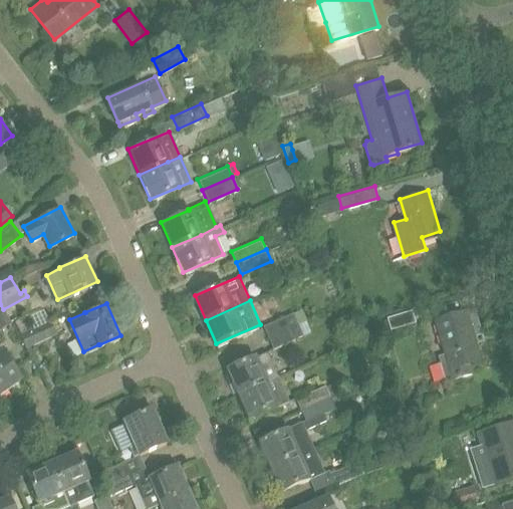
[(0,325),(9,321),(3,309),(0,304),(0,325)]
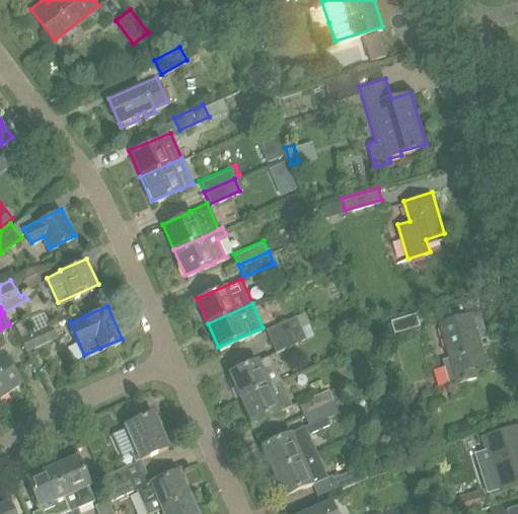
[(29,315),(35,328),(51,321),(45,309),(29,315)]
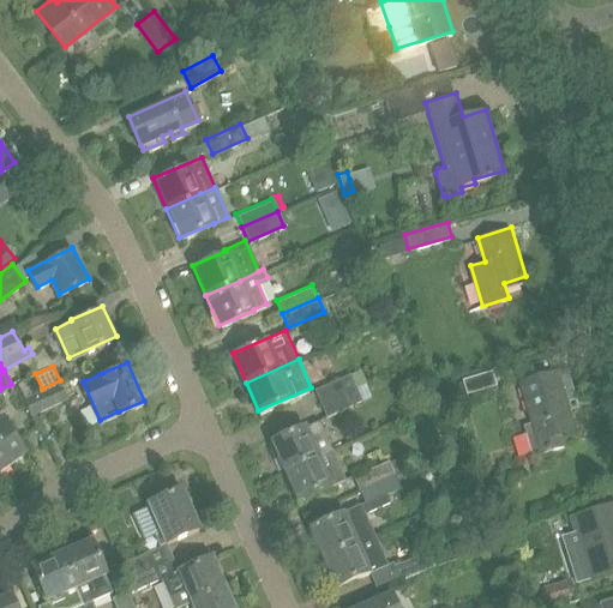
[(578,397),(568,366),(521,380),(534,421),(523,425),(533,453),(565,444),(562,432),(575,428),(565,401),(578,397)]
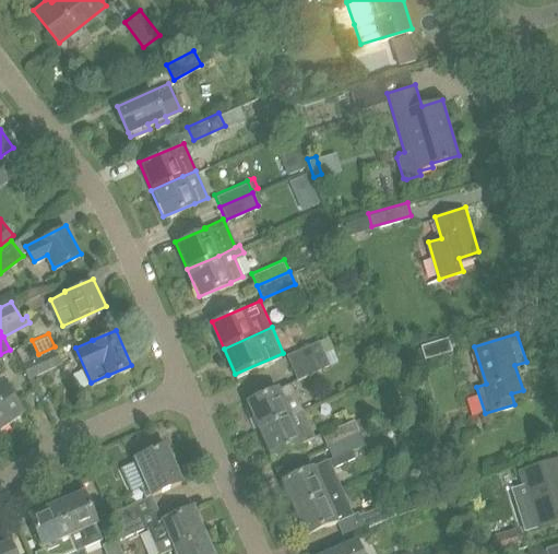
[(420,343),(425,356),(451,349),(448,336),(420,343)]
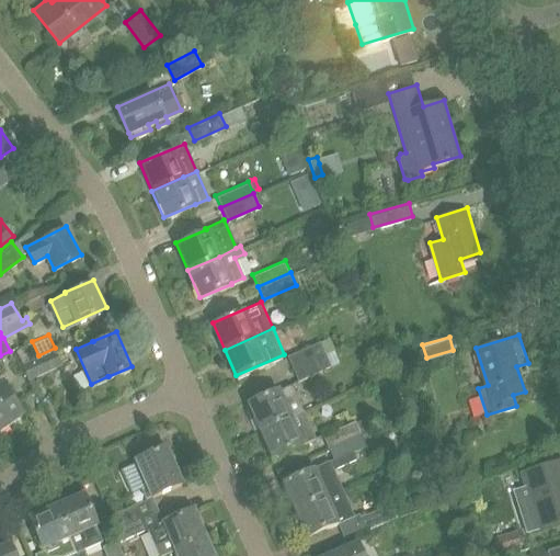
[(287,353),(294,366),(326,352),(326,351),(320,339),(287,353)]
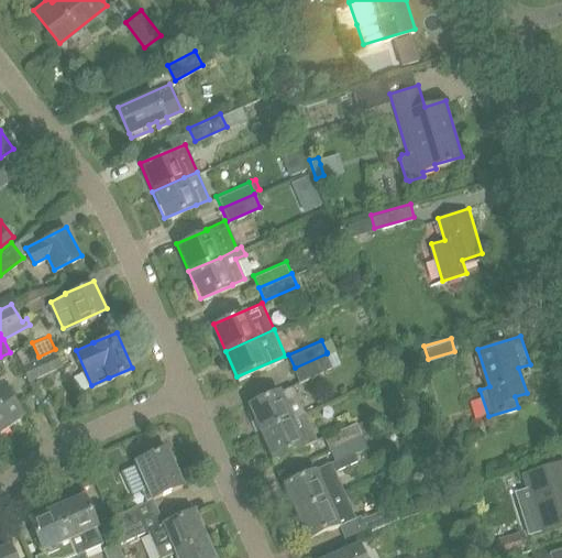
[(32,360),(39,373),(63,364),(55,349),(39,357),(32,360)]
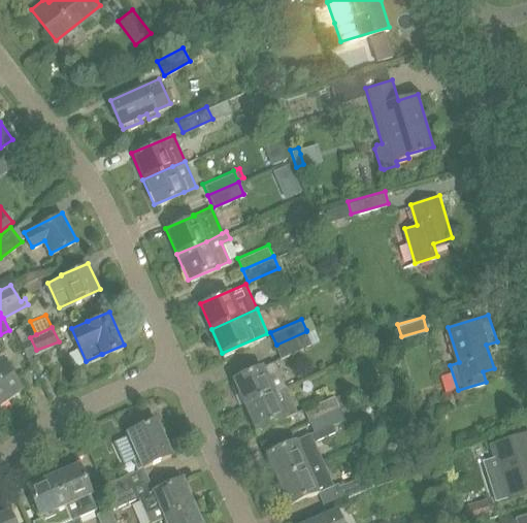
[(316,327),(306,330),(306,331),(276,345),(282,356),(311,342),(321,338),(316,327)]
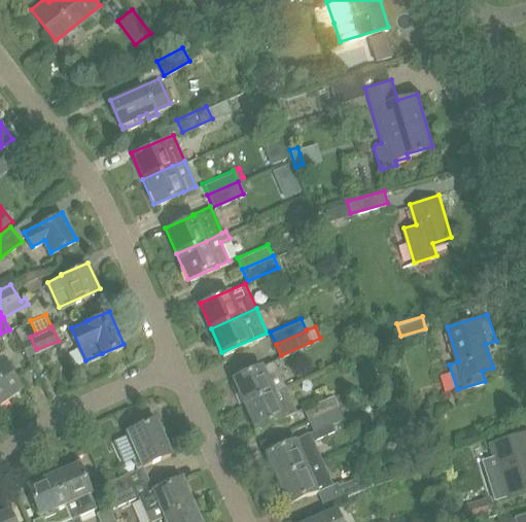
[(285,383),(283,384),(272,359),(233,377),(244,403),(285,384),(285,383)]
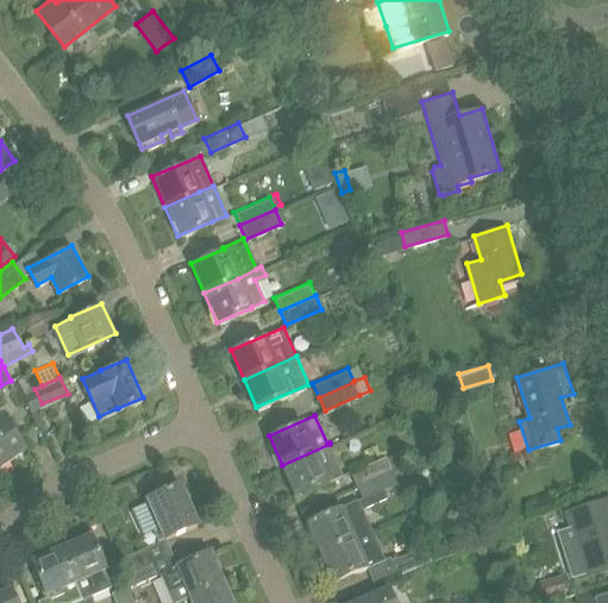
[(0,462),(23,446),(0,416),(0,462)]
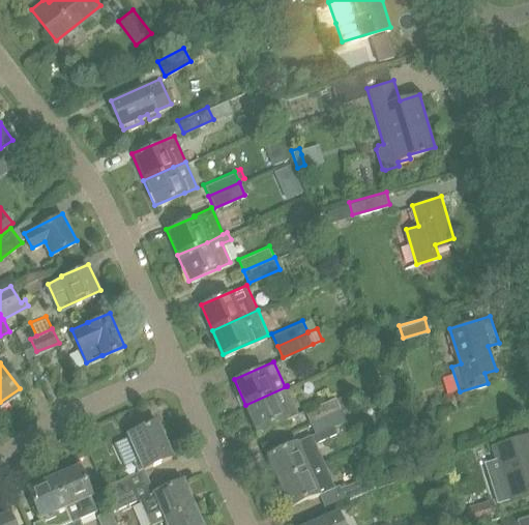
[(245,405),(256,431),(298,412),(287,386),(245,405)]
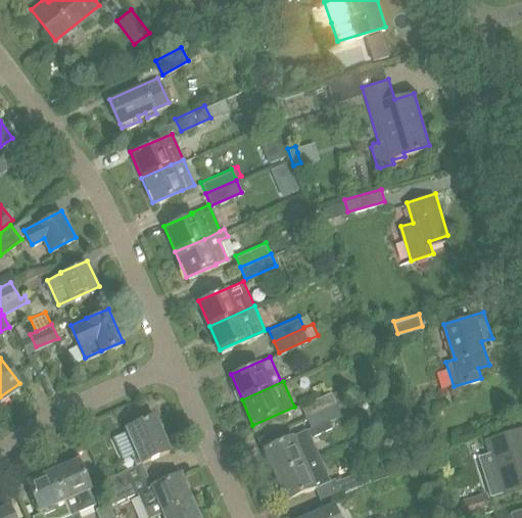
[(334,390),(331,390),(301,404),(306,415),(338,401),(334,390)]
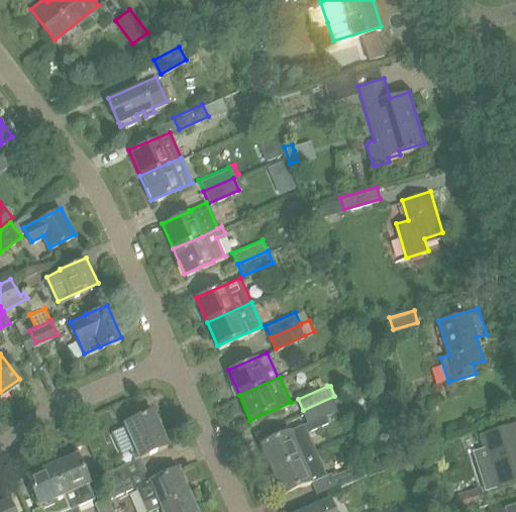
[(261,442),(272,468),(300,456),(315,449),(307,430),(329,421),(326,414),(337,409),(334,401),(340,398),(339,395),(335,397),(334,396),(303,410),(307,421),(290,428),(290,430),(261,442)]
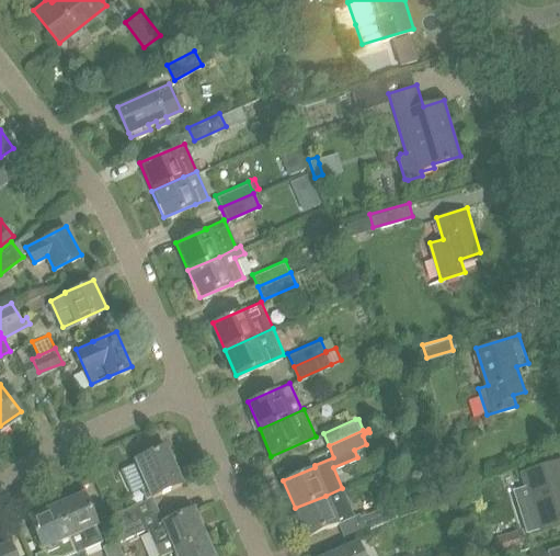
[(166,443),(143,454),(134,457),(146,484),(140,486),(146,497),(182,480),(166,443)]
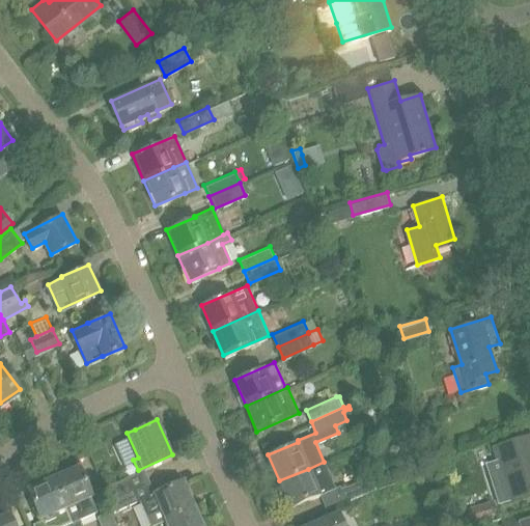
[(529,436),(511,441),(511,440),(495,445),(509,495),(529,489),(529,436)]
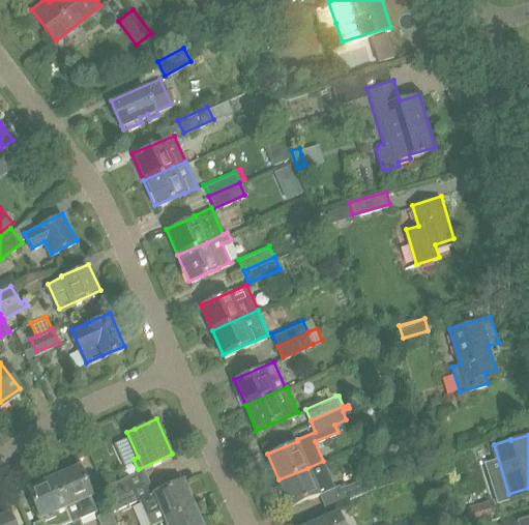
[(278,479),(289,504),(334,485),(323,461),(307,468),(278,479)]
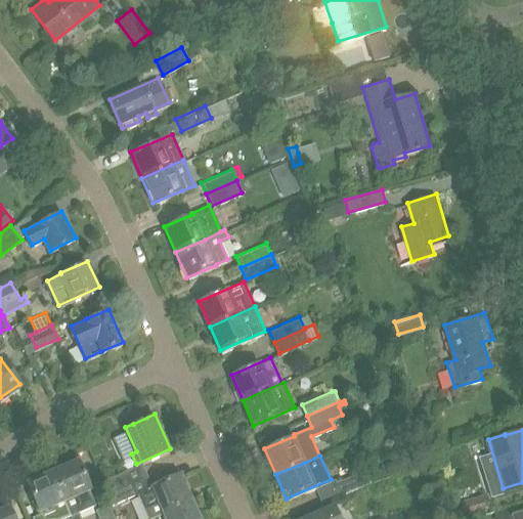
[(78,458),(52,469),(74,518),(80,518),(77,510),(94,503),(88,489),(90,488),(78,458)]
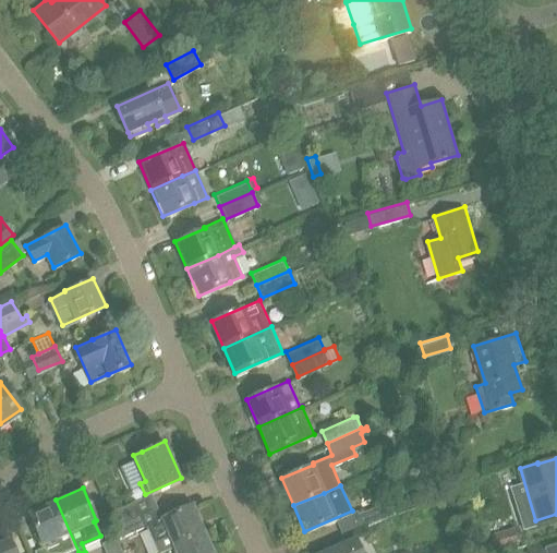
[(389,500),(359,511),(364,524),(401,509),(397,497),(389,501),(389,500)]
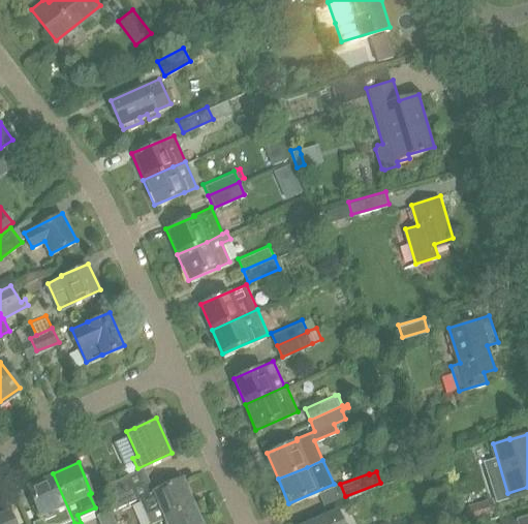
[(74,523),(53,473),(27,484),(24,486),(37,517),(30,520),(32,523),(31,523),(58,523),(59,523),(70,519),(72,523),(74,523)]
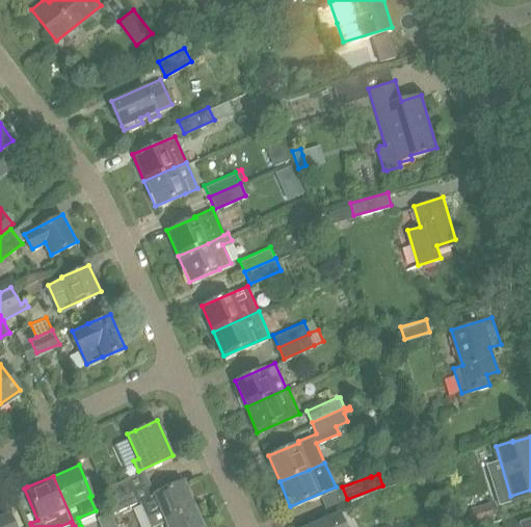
[(104,486),(109,498),(132,489),(127,476),(104,486)]
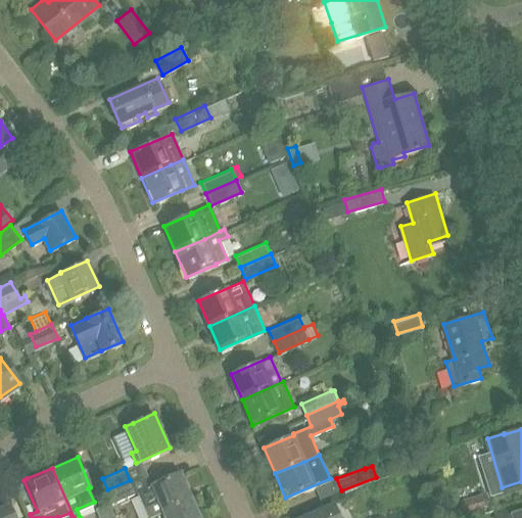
[(148,517),(162,511),(192,499),(181,472),(151,484),(137,491),(148,517)]
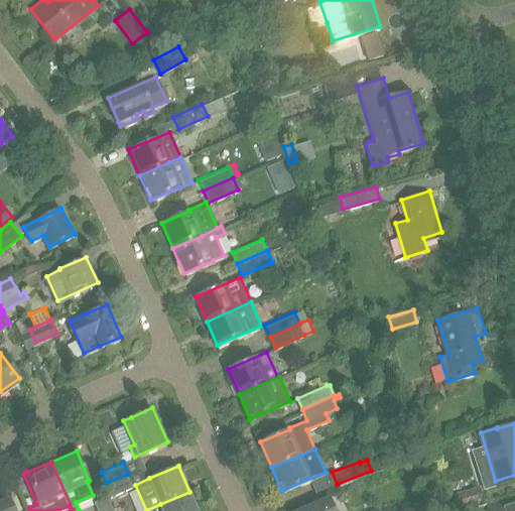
[(111,495),(133,485),(128,474),(106,483),(111,495)]
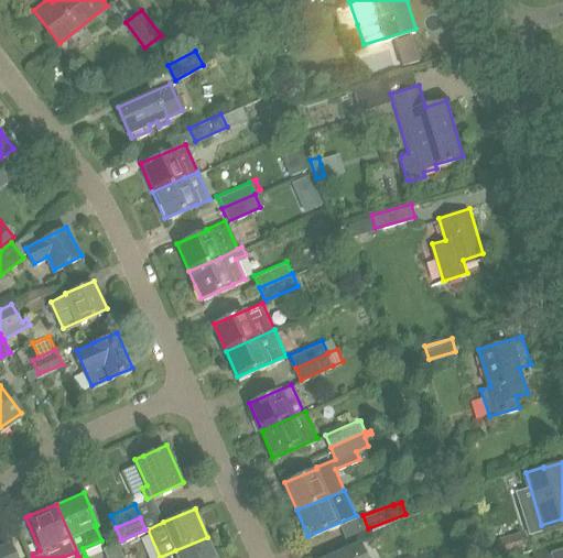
[(493,539),(496,553),(523,545),(519,532),(493,539)]
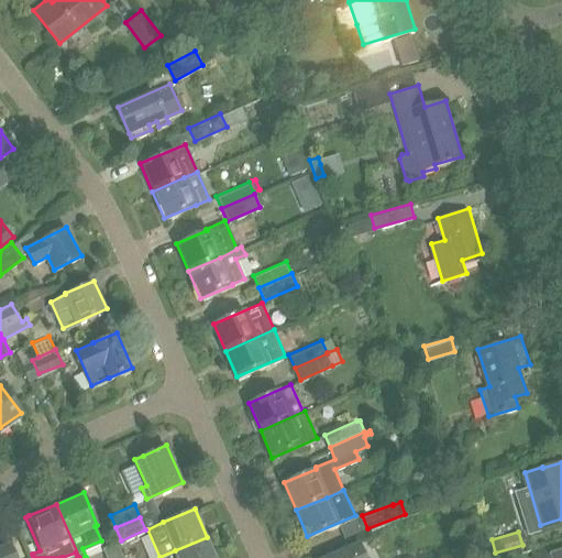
[(216,557),(207,537),(175,550),(178,557),(216,557)]
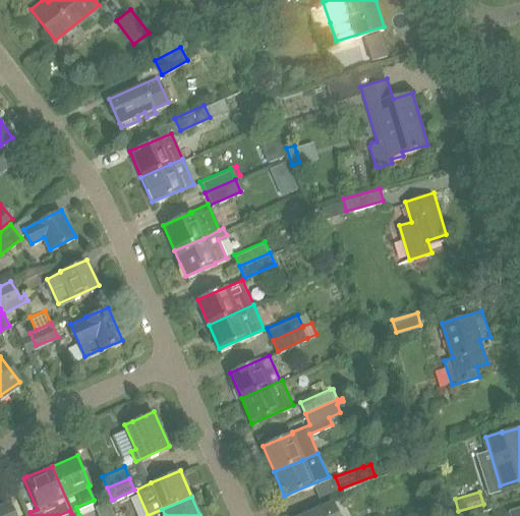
[(100,515),(115,515),(108,499),(95,504),(100,515)]
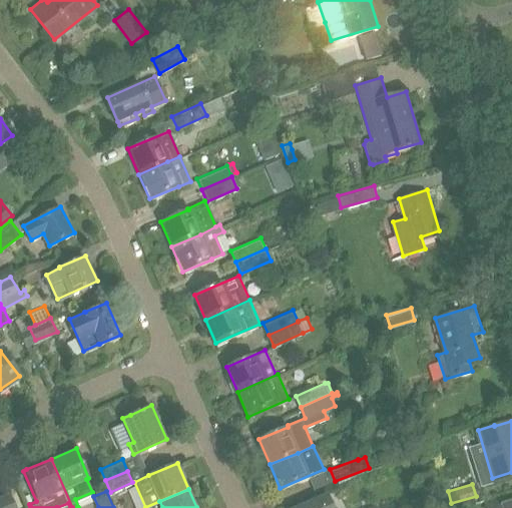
[(14,507),(9,495),(8,492),(0,495),(0,507),(14,507)]
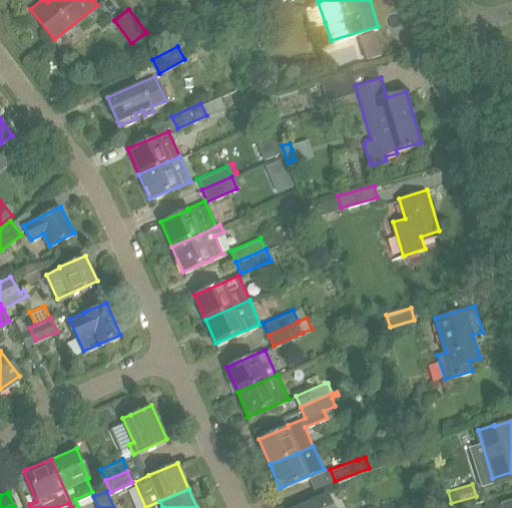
[(333,507),(327,494),(294,507),(333,507)]
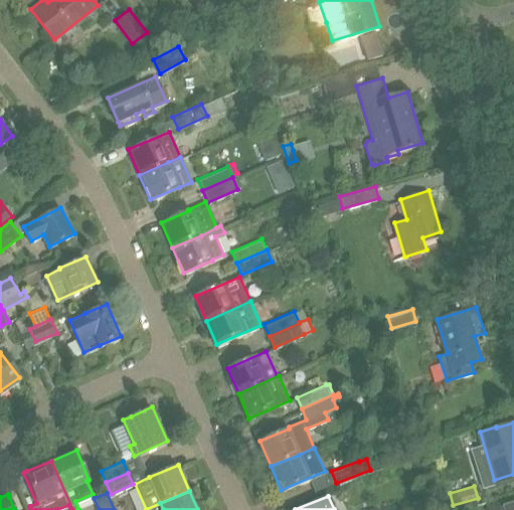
[(513,509),(513,496),(488,505),(485,505),(486,509),(513,509)]
